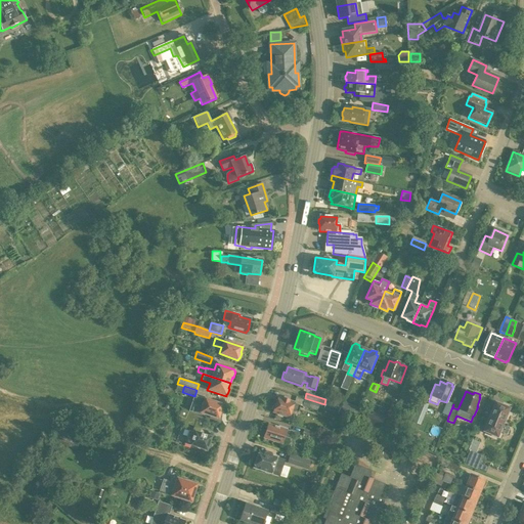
[(223,405),(197,396),(193,403),(202,406),(200,412),(218,419),(219,417),(221,416),(221,412),(221,411),(223,405)]
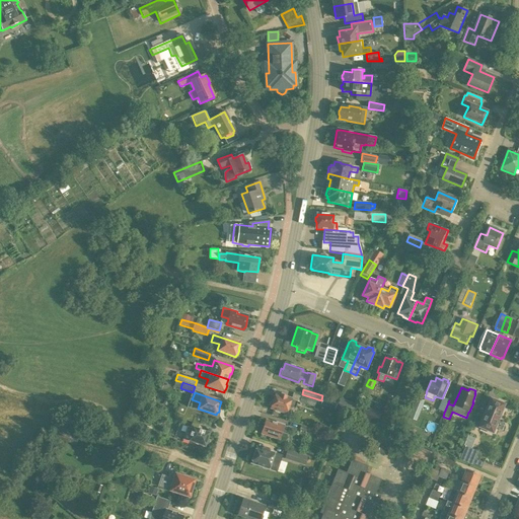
[(271,408),(271,410),(287,415),(287,414),(289,414),(291,409),(293,410),(293,409),(295,409),(297,402),(292,401),(292,399),(276,393),(273,400),(271,401),(270,405),(271,408)]
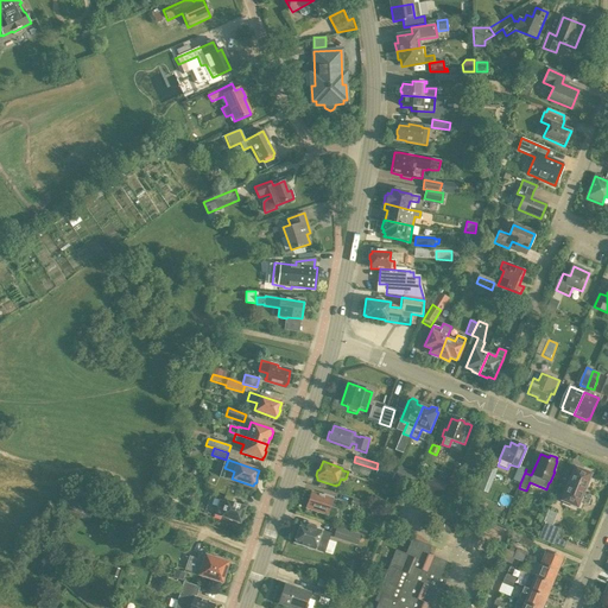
[(388,463),(387,466),(380,463),(375,474),(392,481),(397,467),(388,463)]
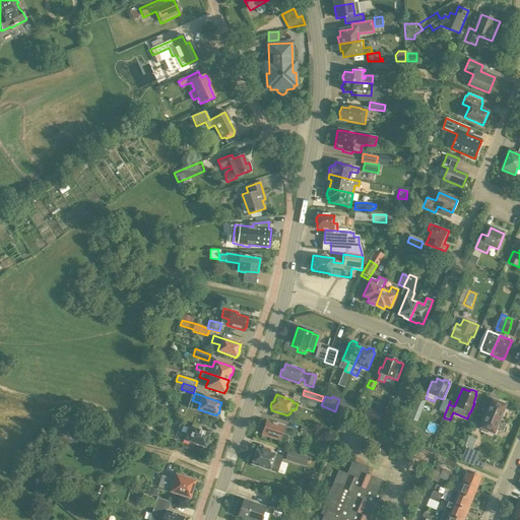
[(315,408),(317,402),(302,397),(300,403),(315,408)]
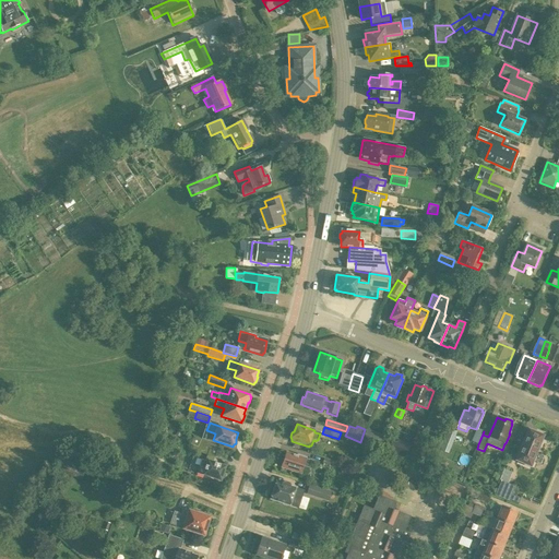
[(455,432),(450,430),(449,430),(440,451),(448,454),(452,442),(455,432)]
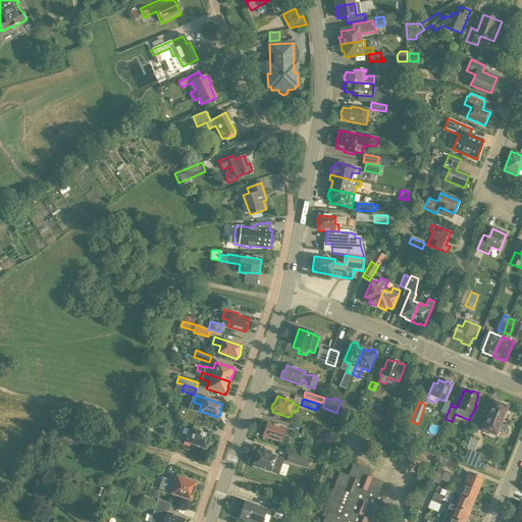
[(485,419),(486,420),(482,430),(489,433),(489,434),(496,437),(499,431),(498,430),(507,407),(493,402),(489,412),(488,412),(485,419)]
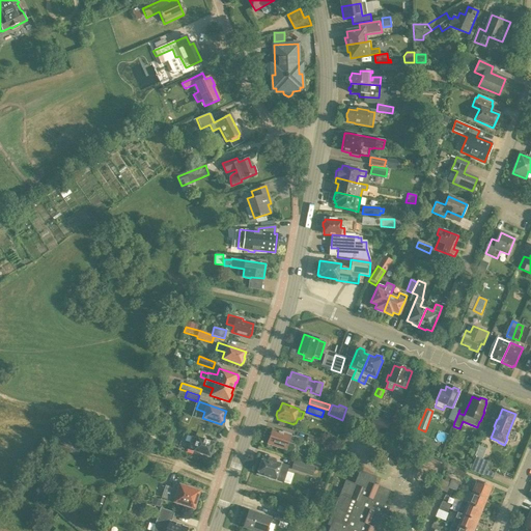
[(347,411),(343,419),(360,425),(363,418),(347,411)]
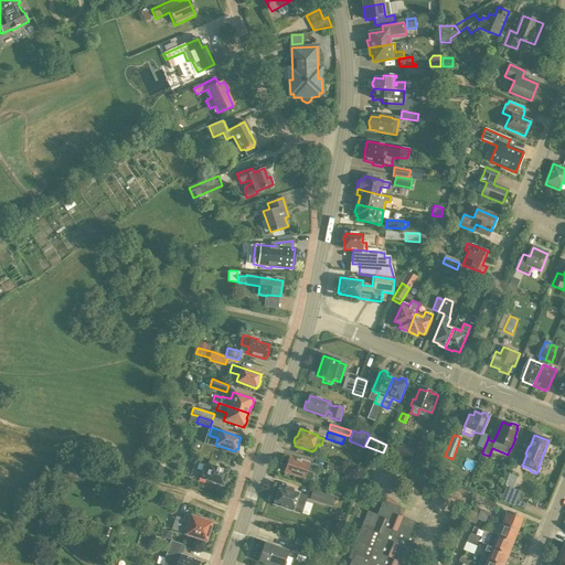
[(194,454),(209,458),(206,466),(203,465),(201,472),(205,475),(204,479),(223,486),(223,483),(225,483),(226,482),(227,481),(227,480),(226,479),(225,478),(227,471),(217,469),(219,467),(217,465),(215,464),(220,451),(195,440),(192,448),(195,449),(194,454)]
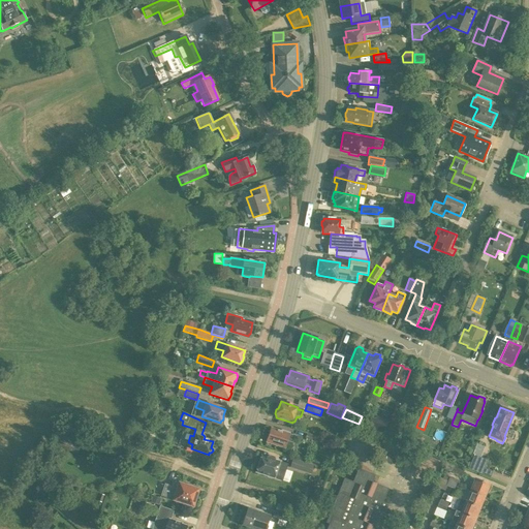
[(383,424),(369,417),(366,426),(380,432),(383,424)]
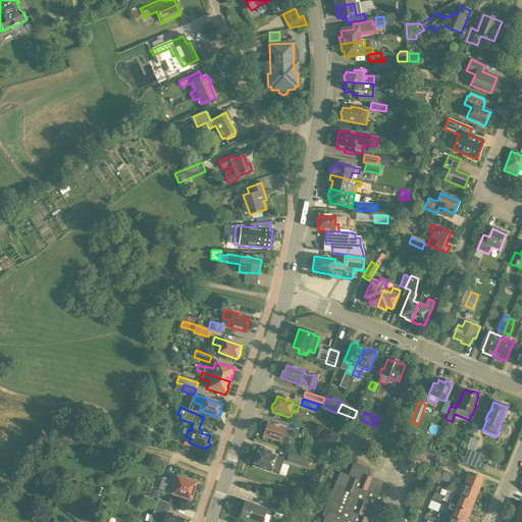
[(263,436),(281,442),(283,436),(289,438),(291,431),(286,429),(286,427),(277,424),(277,426),(267,423),(265,429),(264,430),(262,433),(263,435),(263,436)]
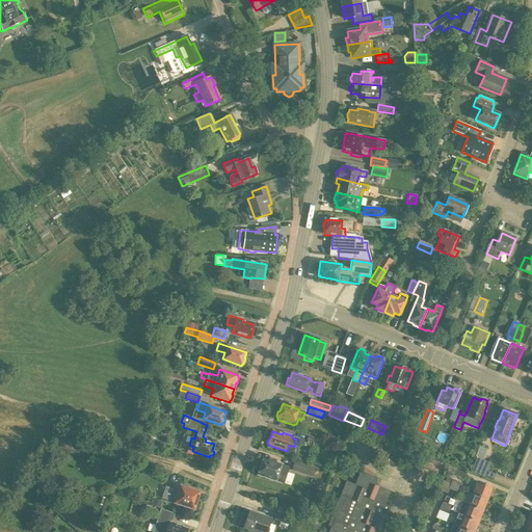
[(257,474),(258,474),(258,475),(274,481),(274,480),(282,483),(287,467),(280,464),(280,463),(274,462),(274,461),(267,459),(267,460),(263,458),(260,468),(259,468),(257,474)]
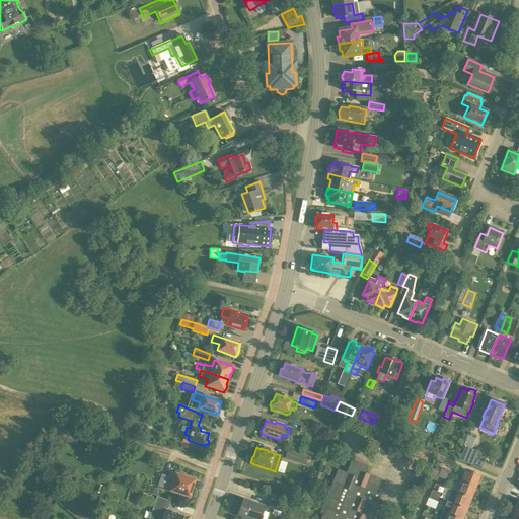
[(379,452),(387,456),(389,450),(381,447),(379,452)]
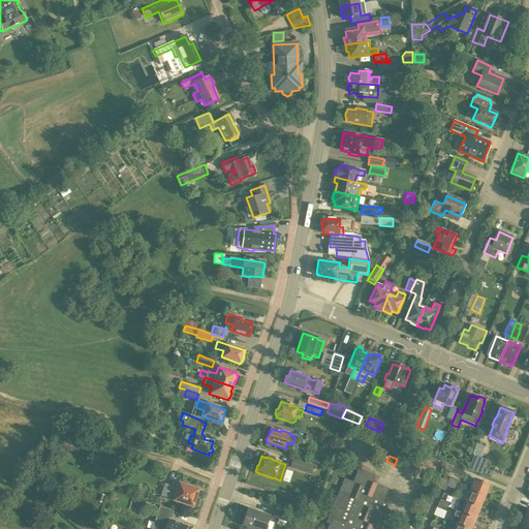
[(292,459),(289,467),(300,470),(303,462),(292,459)]
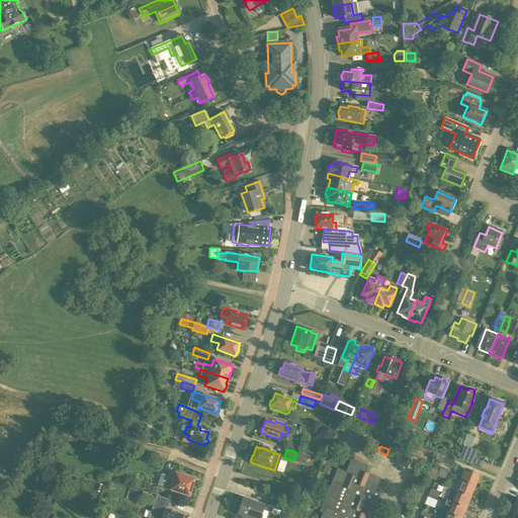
[(436,453),(434,459),(450,466),(453,460),(436,453)]
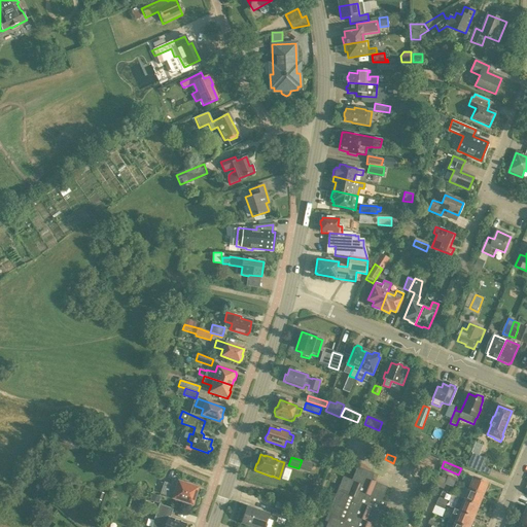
[(478,465),(468,461),(465,468),(476,471),(478,465)]
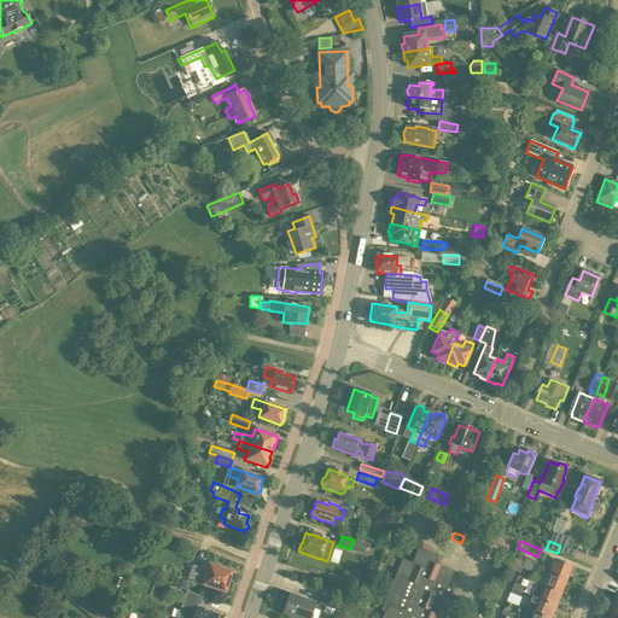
[(445,617),(443,617),(449,600),(453,601),(454,595),(452,595),(454,590),(447,587),(454,571),(436,564),(438,555),(419,547),(413,564),(403,559),(382,611),(385,612),(382,617),(445,617)]
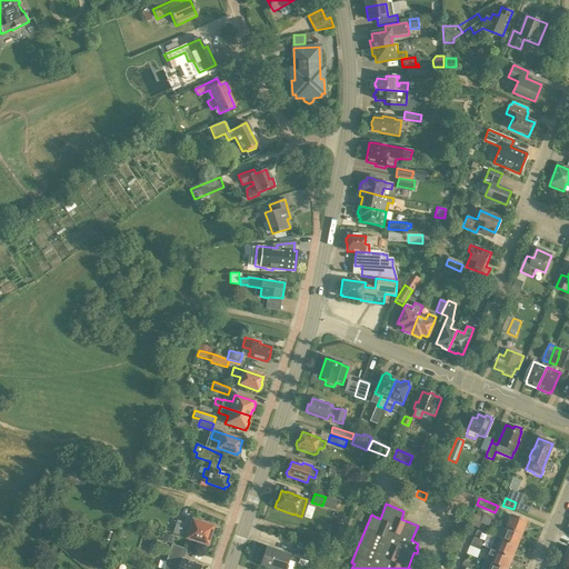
[(478,512),(476,516),(481,518),(490,521),(492,517),(483,513),(483,515),(478,512)]
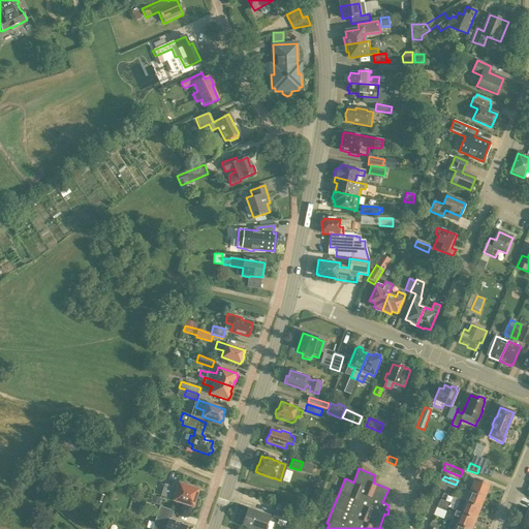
[(476,479),(471,491),(485,497),(490,486),(476,479)]
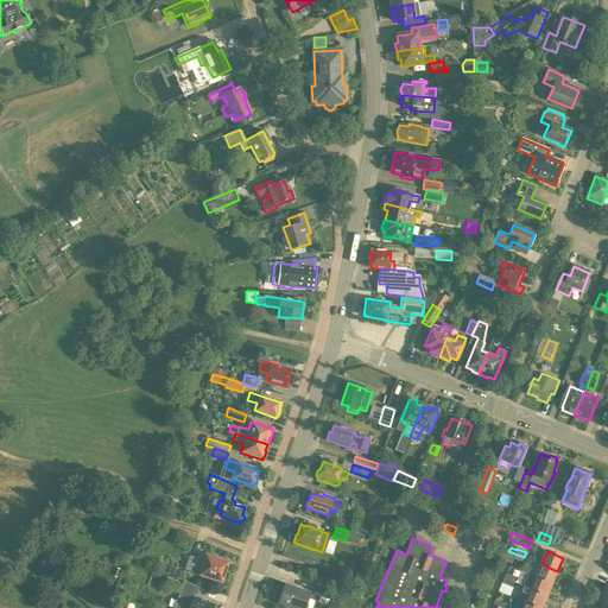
[(189,557),(185,570),(221,582),(222,580),(225,580),(226,576),(225,574),(228,563),(204,555),(204,556),(197,553),(196,559),(189,557)]
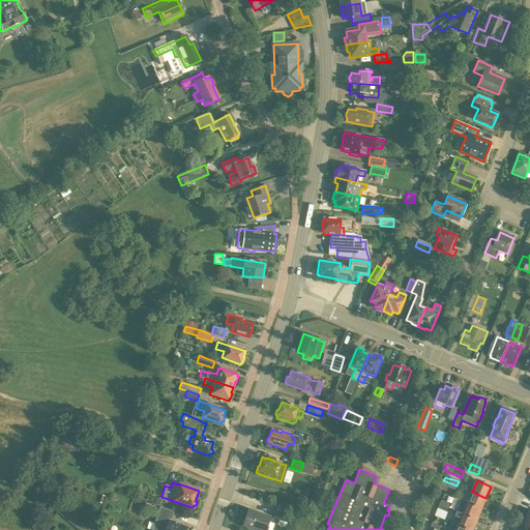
[(472,492),(467,503),(481,508),(486,498),(472,492)]
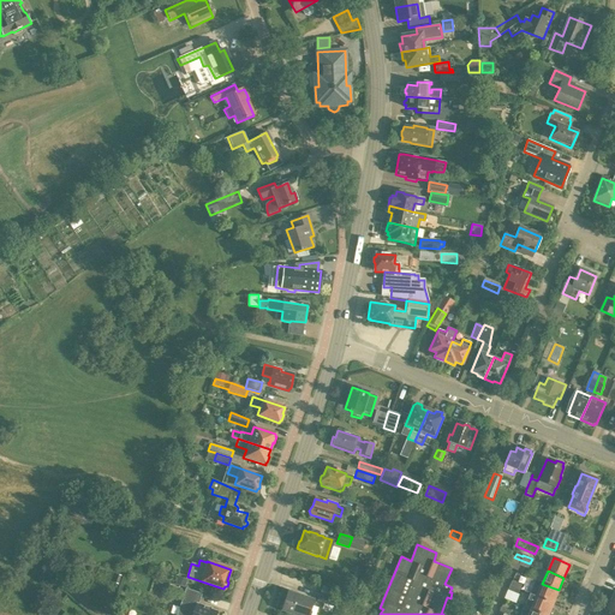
[(178,577),(175,584),(184,587),(186,580),(178,577)]
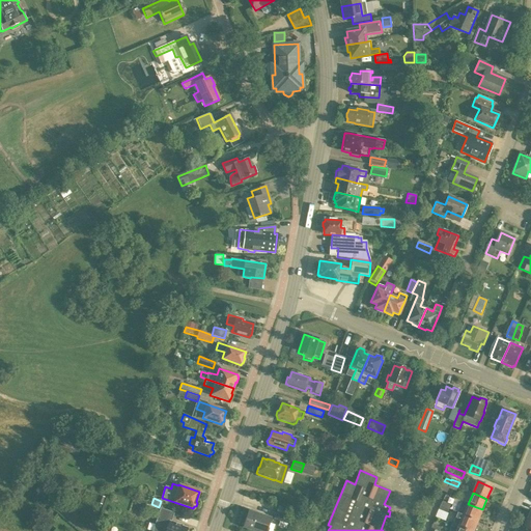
[(463,501),(457,512),(477,521),(482,509),(468,504),(463,501)]
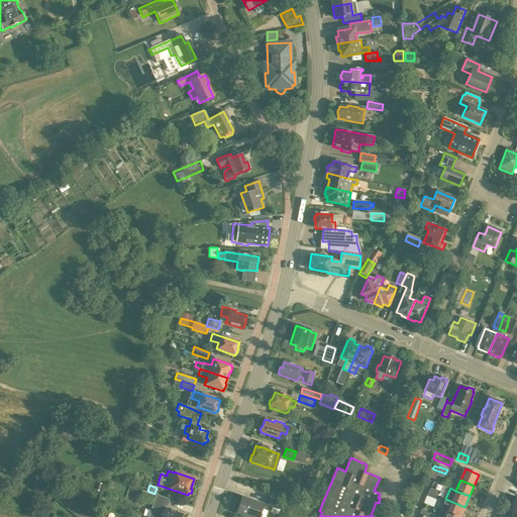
[(151,497),(152,495),(141,492),(139,500),(151,504),(153,497),(151,497)]
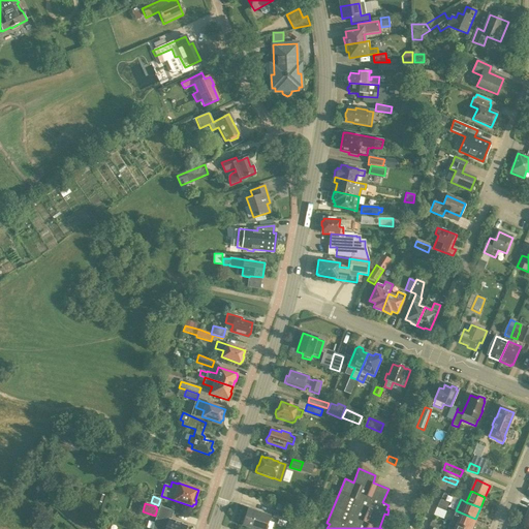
[(248,509),(243,525),(254,528),(265,528),(270,517),(248,509)]
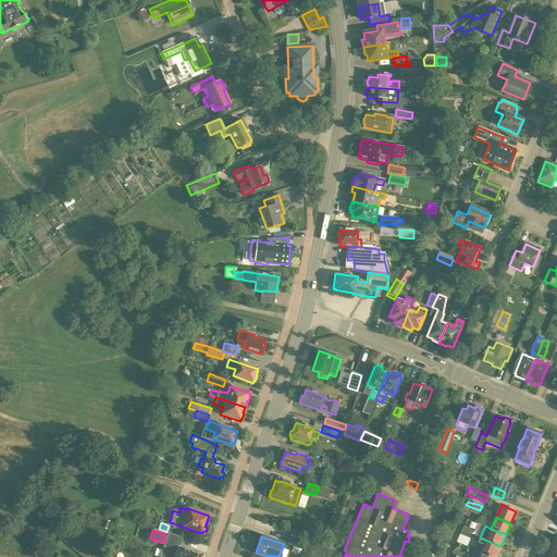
[(289,536),(287,545),(293,547),(292,552),(300,555),(305,542),(289,536)]
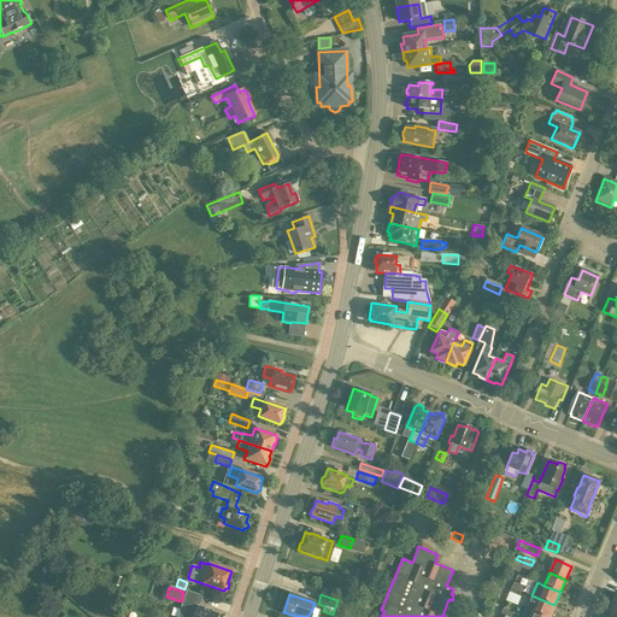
[(546,616),(550,616),(554,605),(532,595),(527,609),(546,616)]
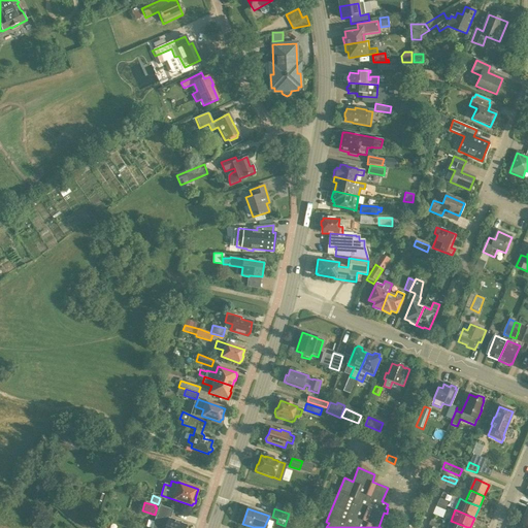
[(159,527),(185,527),(187,525),(182,524),(182,522),(168,518),(167,521),(162,519),(159,527)]
